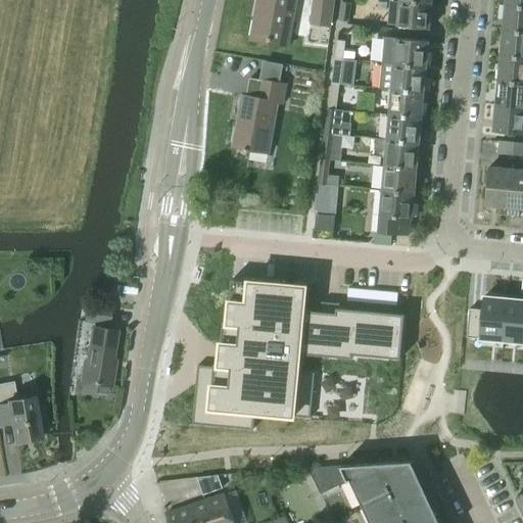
[(258,0),(251,40),(286,47),(295,0),(258,0)]
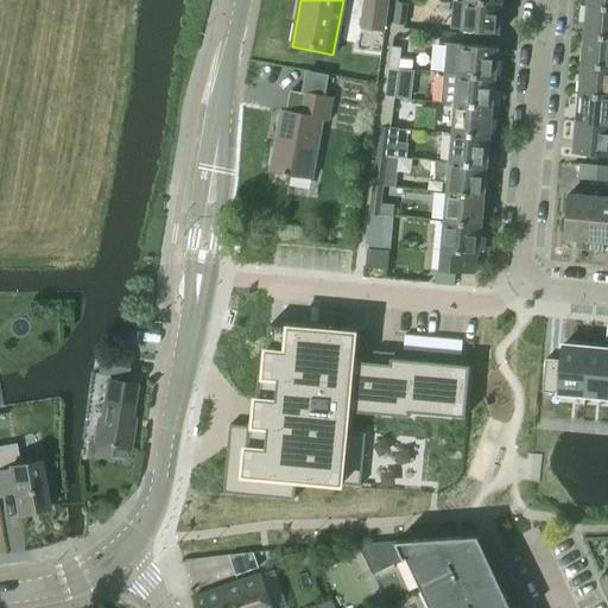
[(362,0),(360,29),(385,32),(388,0),(362,0)]
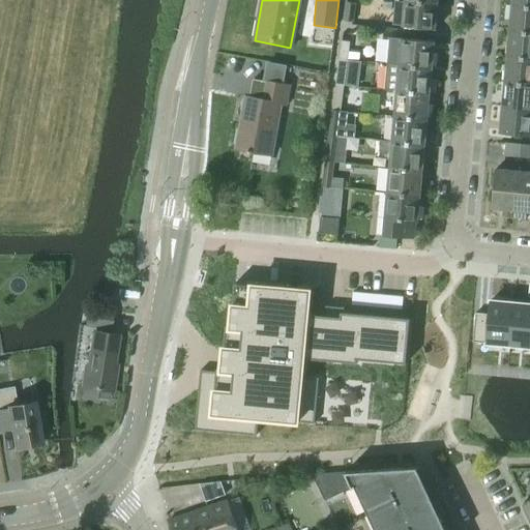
[(436,29),(438,3),(406,0),(403,27),(436,29)]
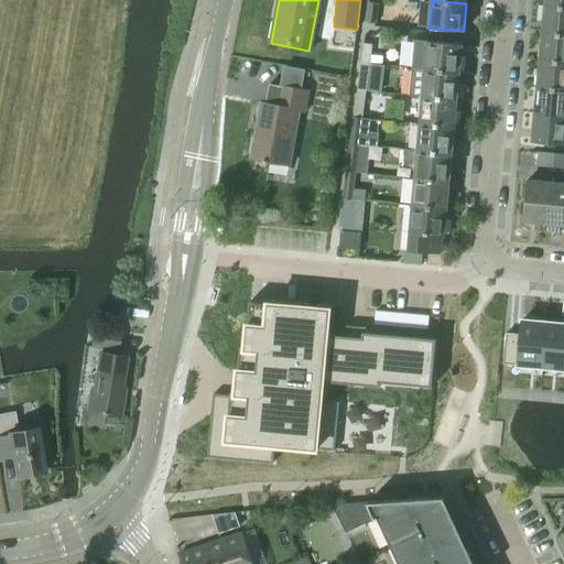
[(377,24),(379,3),(368,2),(366,23),(377,24)]
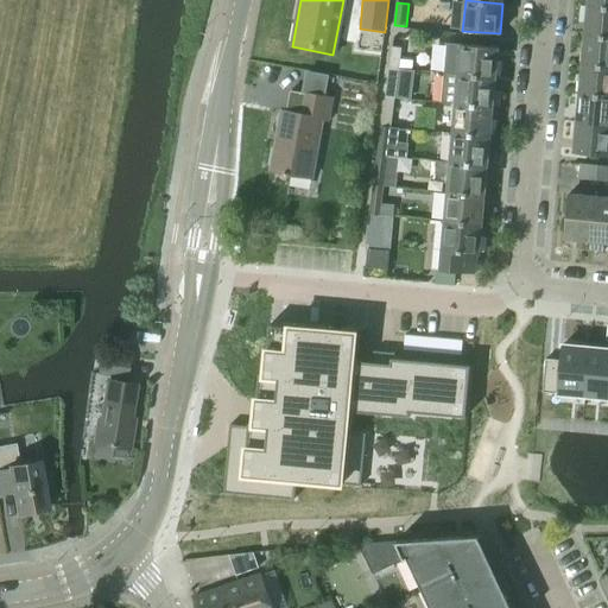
[(607,36),(607,6),(588,5),(586,35),(607,36)]
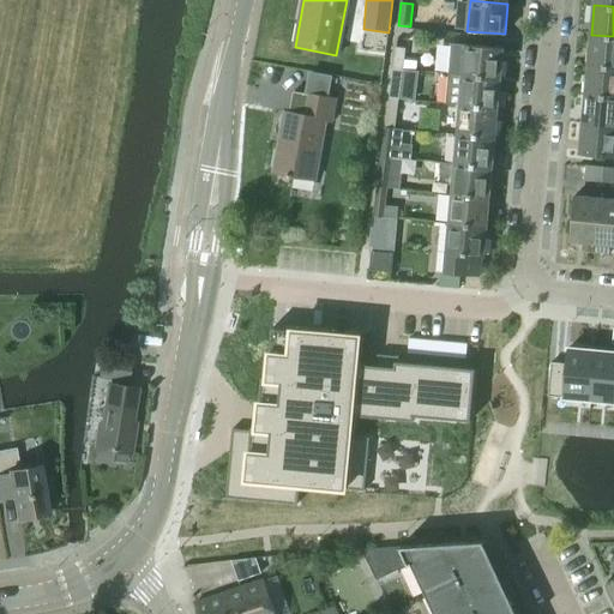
[(613,66),(613,36),(591,35),(589,65),(613,66)]
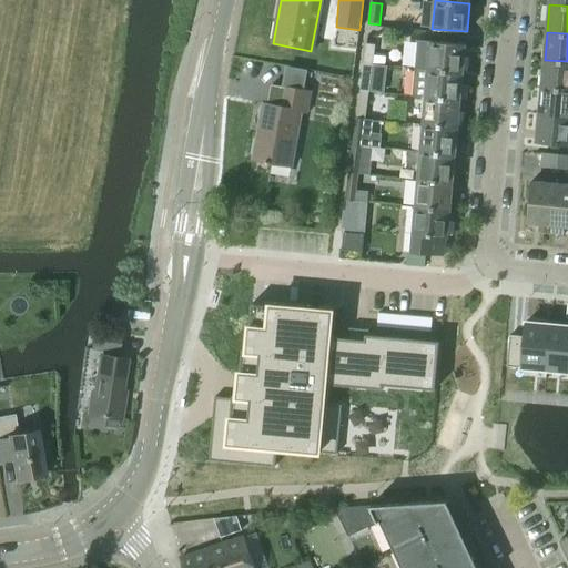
[(414,69),(428,70),(463,72),(466,44),(417,40),(414,69)]
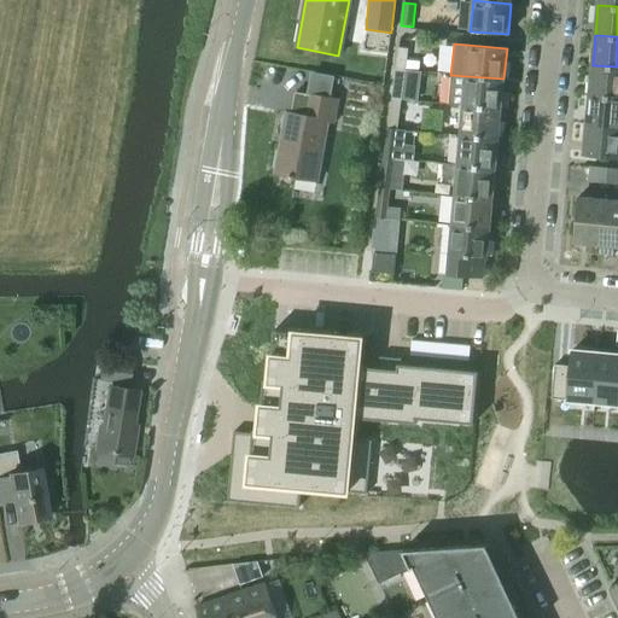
[(398,48),(396,70),(406,71),(418,73),(419,63),(407,60),(408,50),(398,48)]
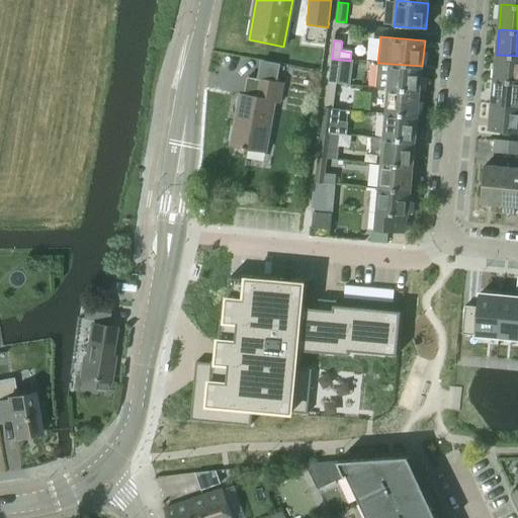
[(517,81),(517,56),(497,55),(495,80),(517,81)]
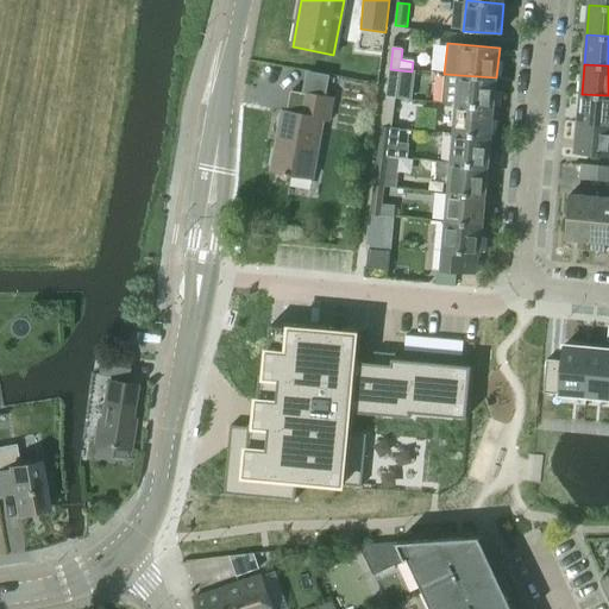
[(441,104),(457,105),(494,107),(496,77),(459,75),(444,74),(441,104)]
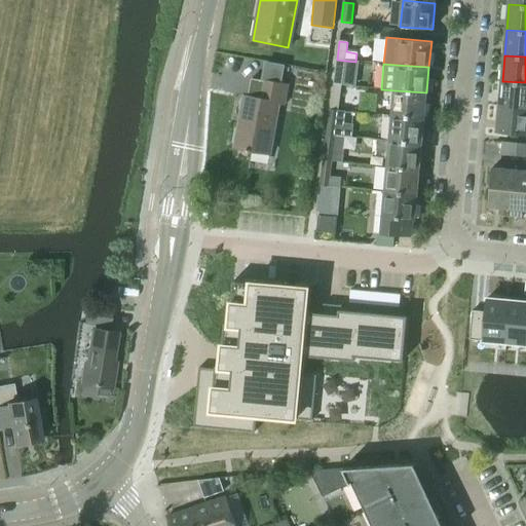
[(344,67),(336,66),(333,85),(342,86),(342,83),(343,75),(344,67)]
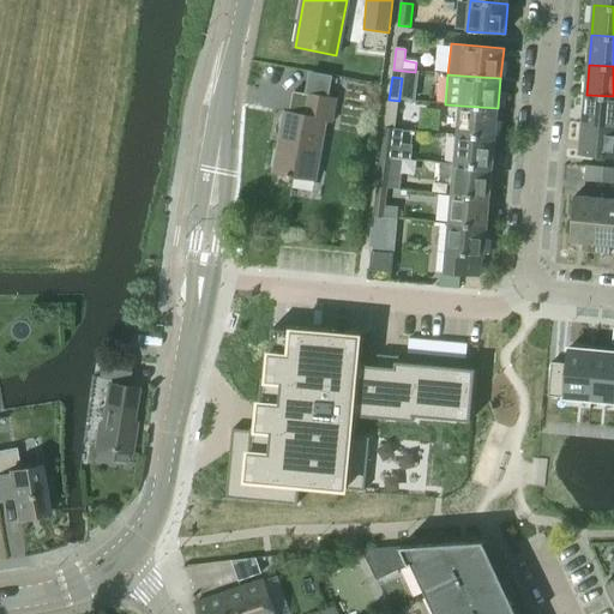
[(284,113),(274,172),(288,175),(288,176),(293,178),(294,175),(315,180),(326,121),(331,121),(335,101),(306,95),(292,92),(288,114),(284,113)]
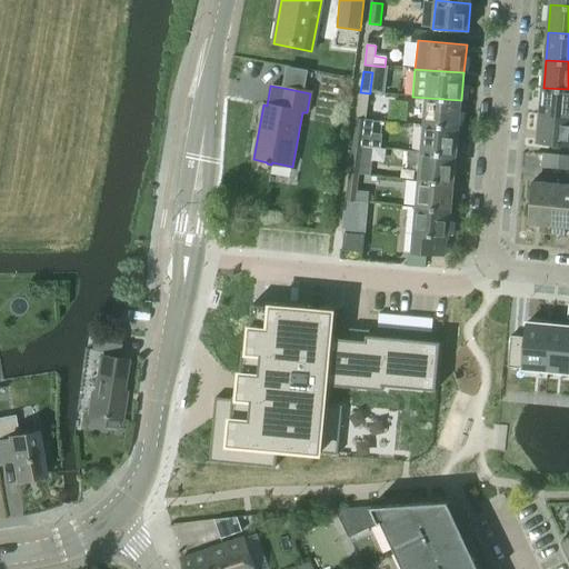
[(568,89),(543,88),(540,115),(568,117),(568,89)]
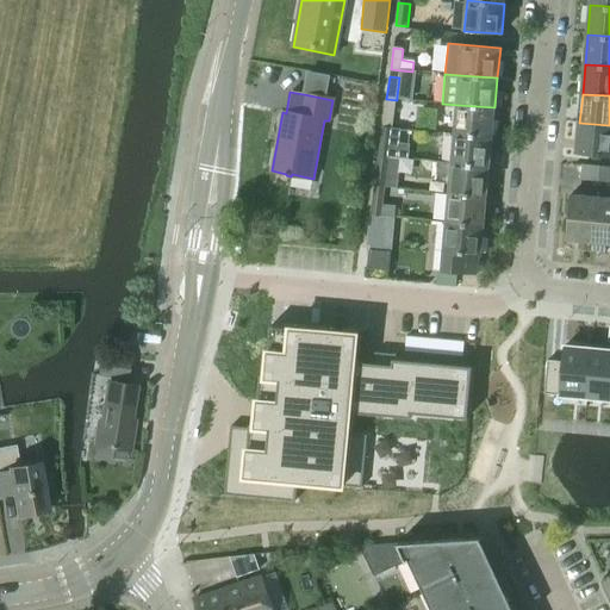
[(492,137),(495,107),(458,105),(454,135),(492,137)]
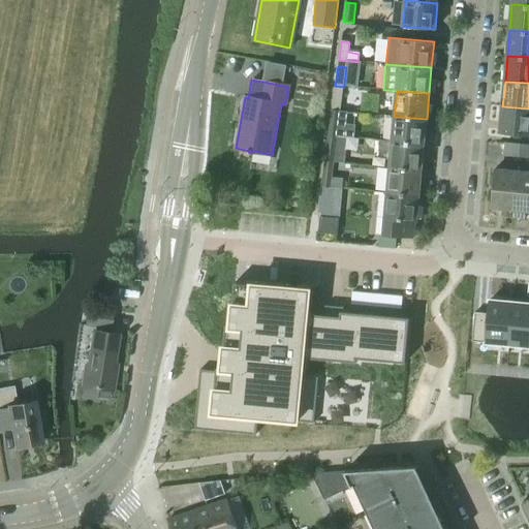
[(340,112),(342,93),(334,92),(332,111),(340,112)]
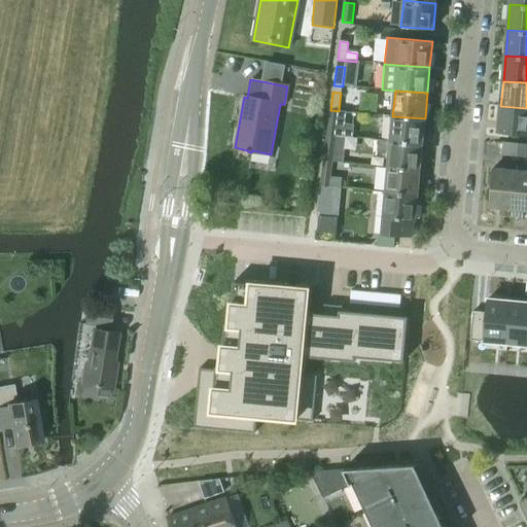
[(526,135),(526,108),(500,106),(498,133),(526,135)]
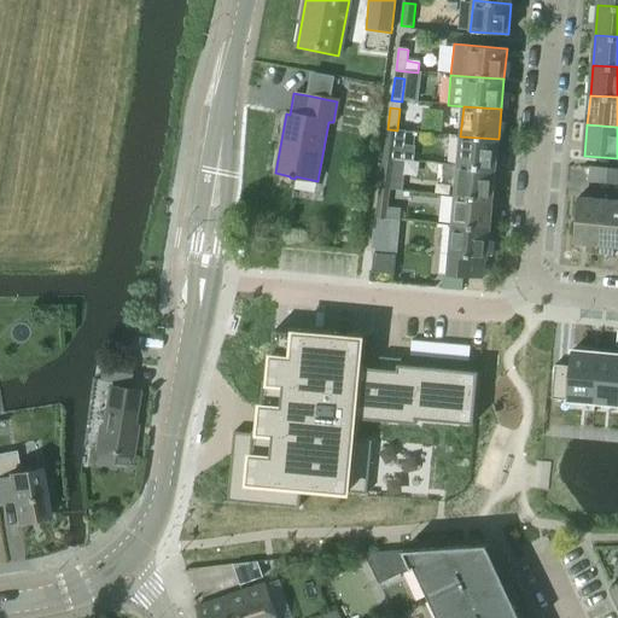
[(496,169),(499,139),(460,136),(458,165),(496,169)]
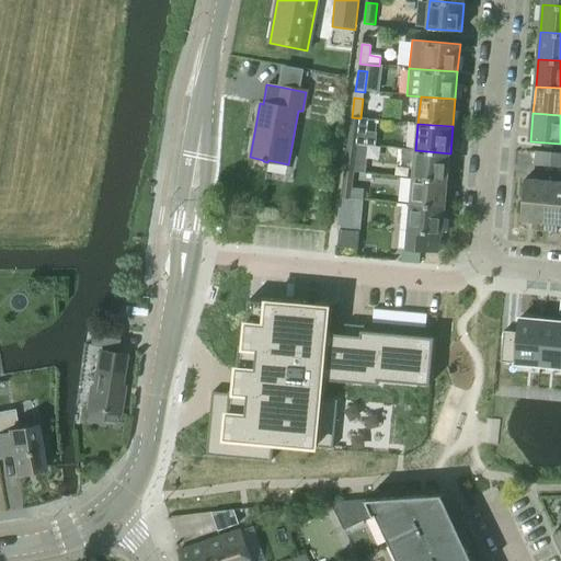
[(357,146),(359,126),(351,125),(348,145),(357,146)]
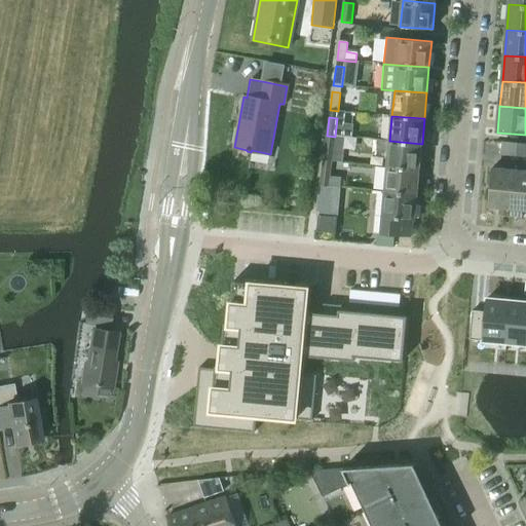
[(332,161),(334,143),(335,138),(326,136),(323,160),(332,161)]
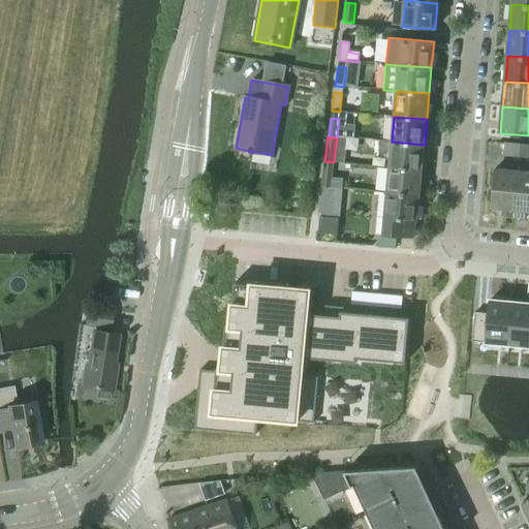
[(392,143),(379,142),(378,153),(391,154),(390,167),(423,170),(425,145),(392,142),(392,143)]
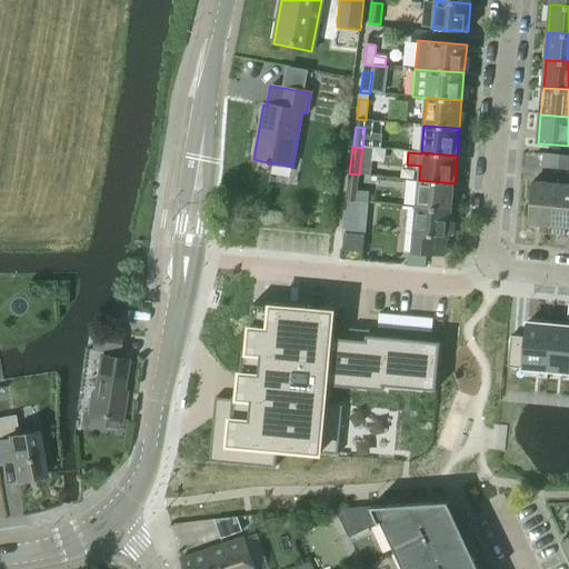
[(558,168),(559,163),(559,156),(545,155),(543,167),(558,168)]
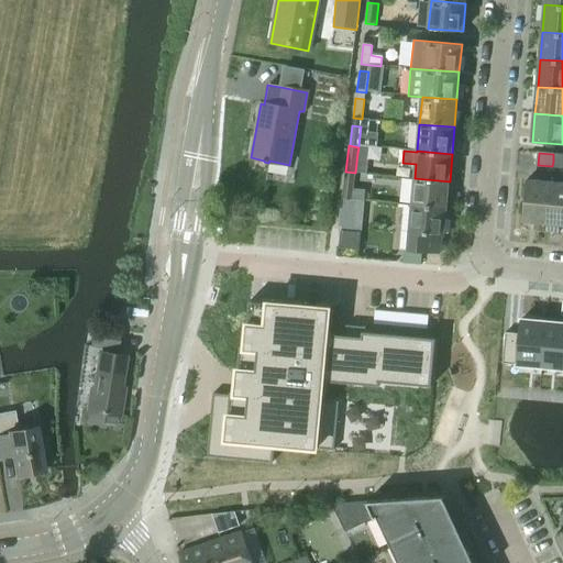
[(562,167),(562,154),(553,154),(553,162),(552,166),(562,167)]
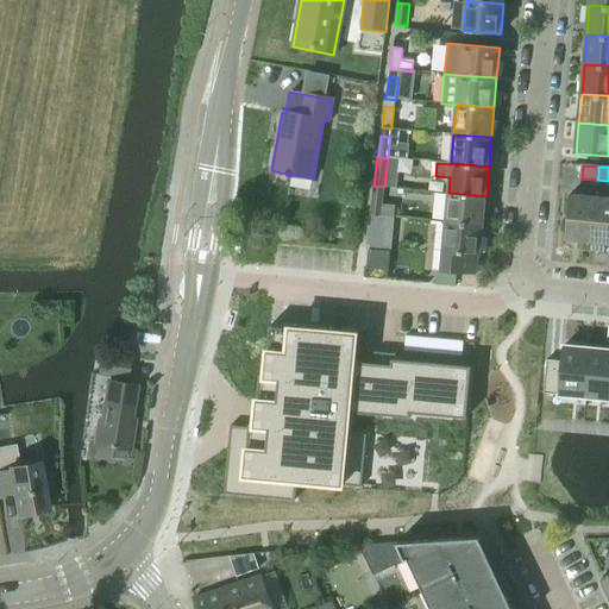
[(483,225),(487,196),(449,193),(446,223),(483,225)]
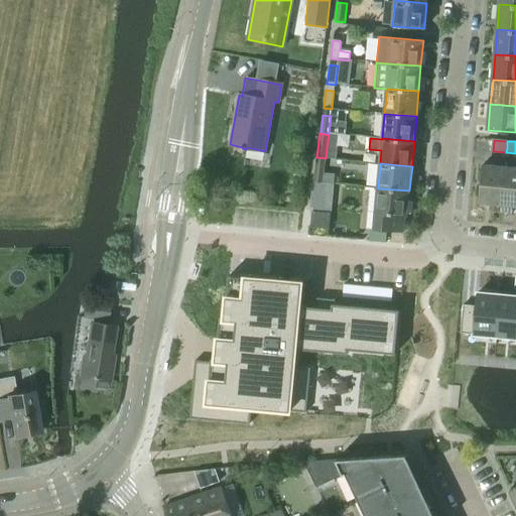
[(316,164),(313,182),(334,184),(335,174),(324,172),(325,165),(316,164)]
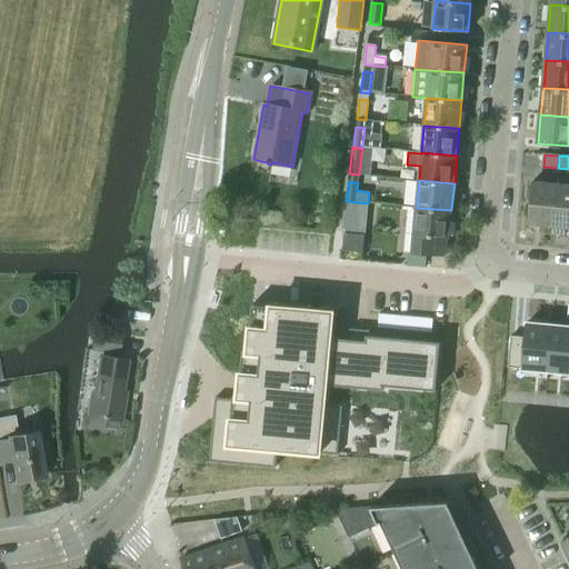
[(552,235),(557,183),(533,181),(529,225),(540,226),(539,233),(552,235)]
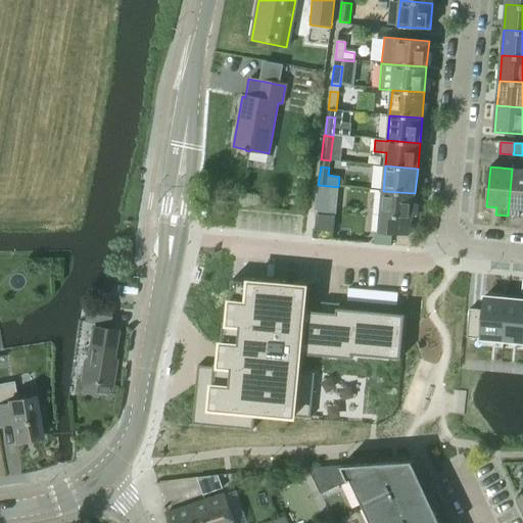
[(522,209),(522,170),(512,169),(508,216),(519,217),(520,209),(522,209)]
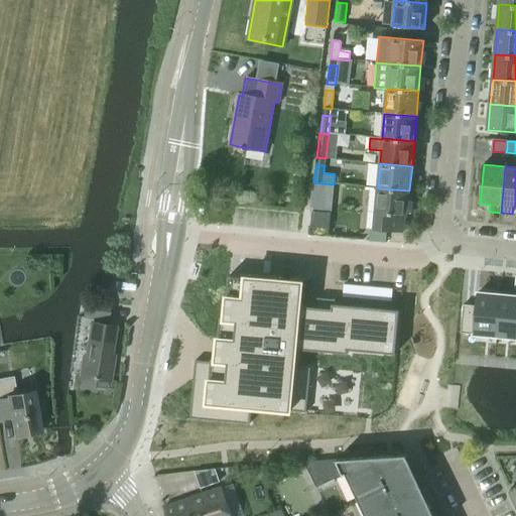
[(334,185),(334,184),(313,182),(310,208),(313,209),(313,212),(331,214),(332,214),(334,185)]
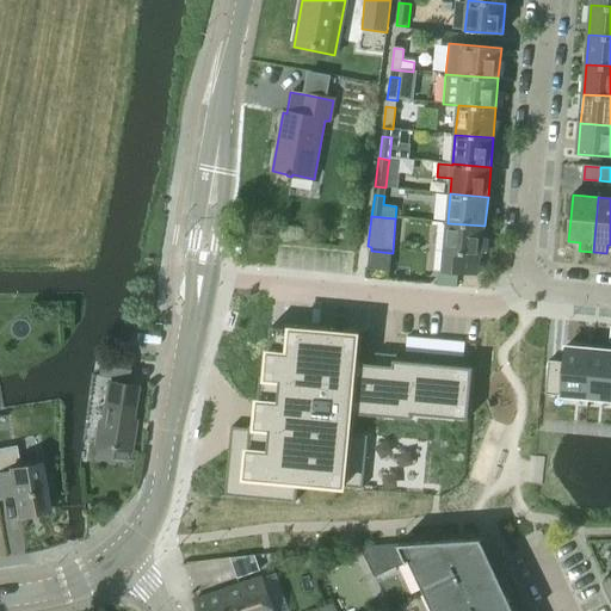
[(482,257),(485,226),(448,223),(443,272),(477,276),(479,257),(482,257)]
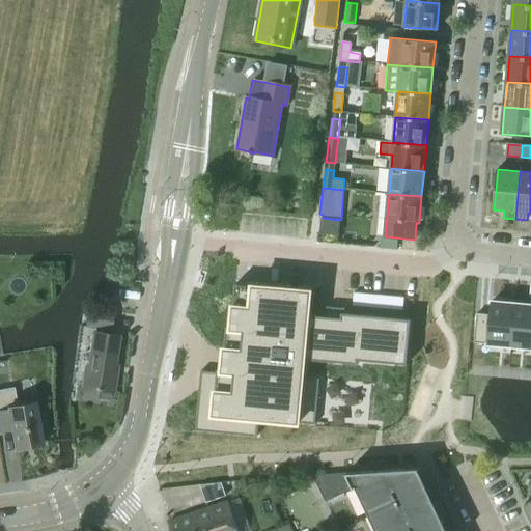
[(339,236),(340,220),(323,218),(320,234),(339,236)]
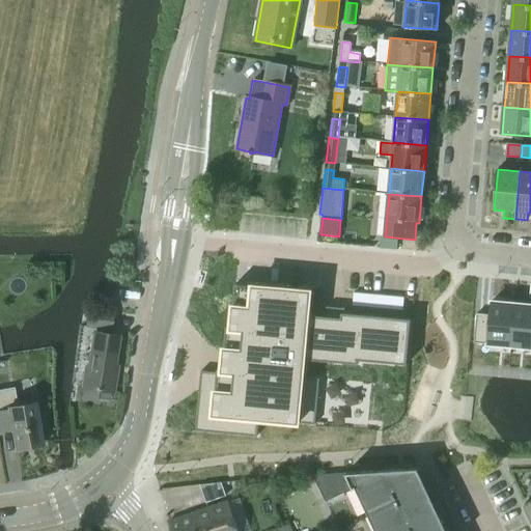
[(201,371),(195,431),(257,437),(258,420),(314,425),(319,379),(303,378),(305,359),(358,364),(358,360),(407,365),(411,319),(344,313),(344,309),(327,307),(326,316),(309,315),(311,291),(235,284),(231,327),(226,327),(222,370),(218,369),(217,373),(201,371)]
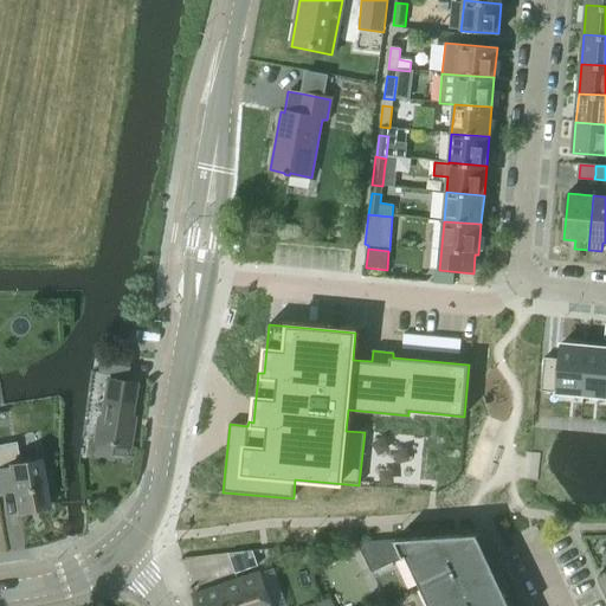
[(543,359),(541,391),(584,395),(588,347),(561,343),(560,360),(543,359)]
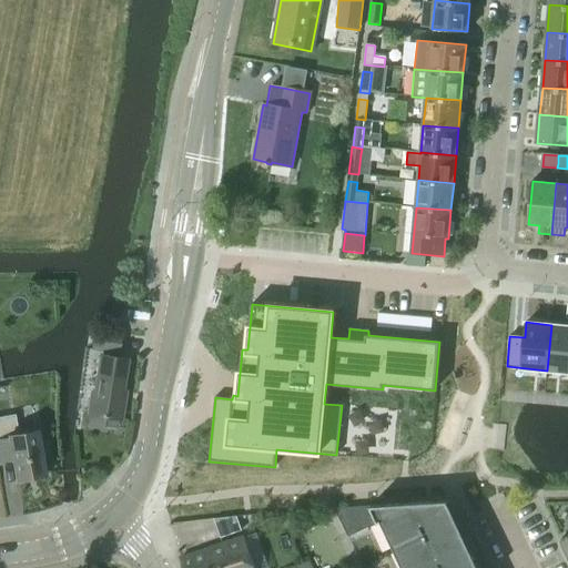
[(567,326),(551,325),(547,371),(567,372),(567,326)]
